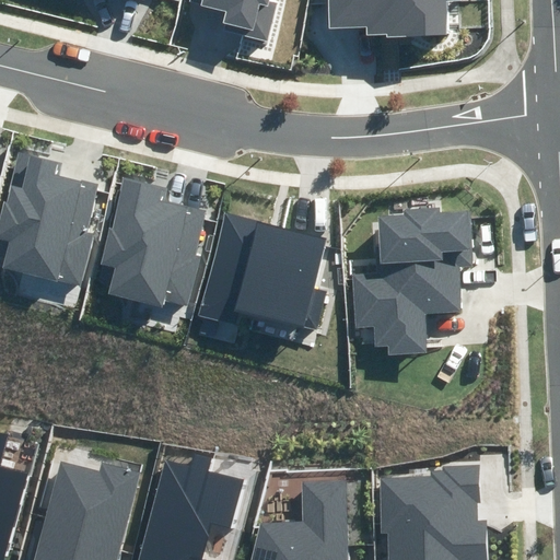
[(224,30),(268,41),(277,2),(269,1),(268,0),(190,0),(191,2),(229,11),(224,30)]
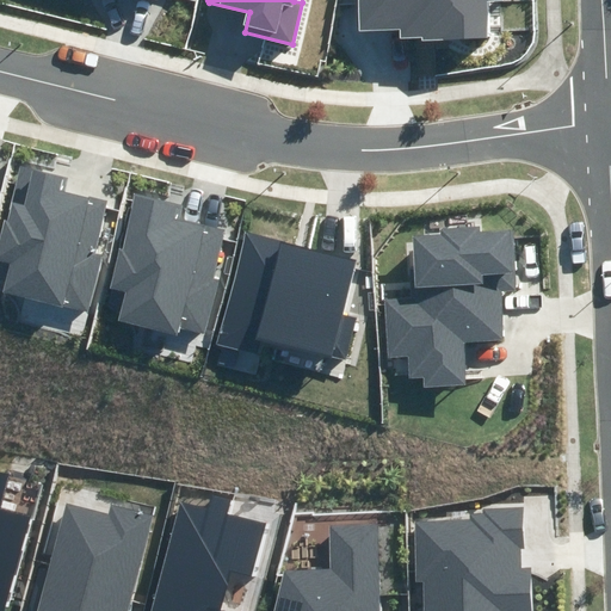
[(424,42),(488,38),(486,0),(358,0),(359,30),(401,28),(402,37),(424,36),(424,42)]
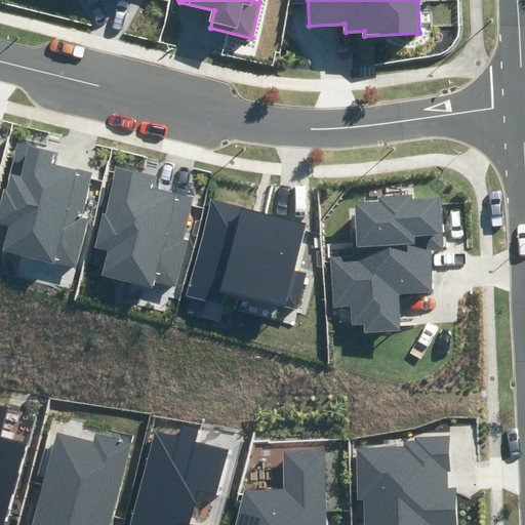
[(2,251),(78,270),(90,221),(82,219),(93,173),(58,164),(62,153),(16,142),(0,208),(0,225),(8,227),(2,251)]
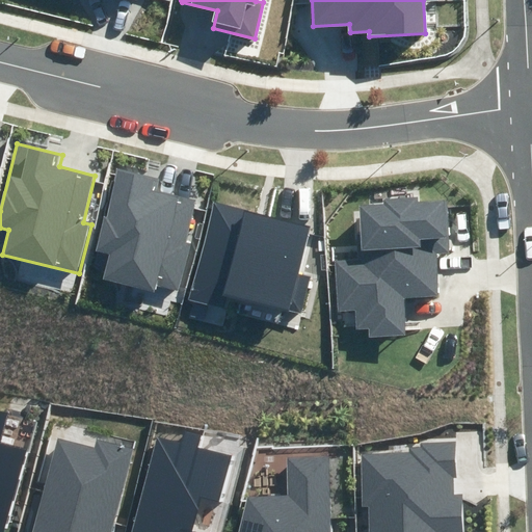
[(157,285),(180,290),(192,242),(185,241),(194,202),(155,191),(158,180),(117,169),(105,217),(101,216),(92,249),(108,254),(102,277),(155,291),(157,285)]
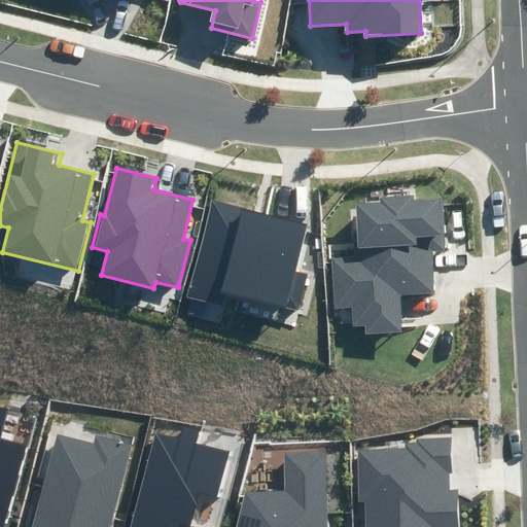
[(367,334),(402,331),(400,296),(435,294),(433,252),(445,251),(443,199),(415,201),(415,195),(379,197),(379,202),(355,204),(357,260),(330,261),(334,310),(352,309),(353,325),(366,324),(367,334)]
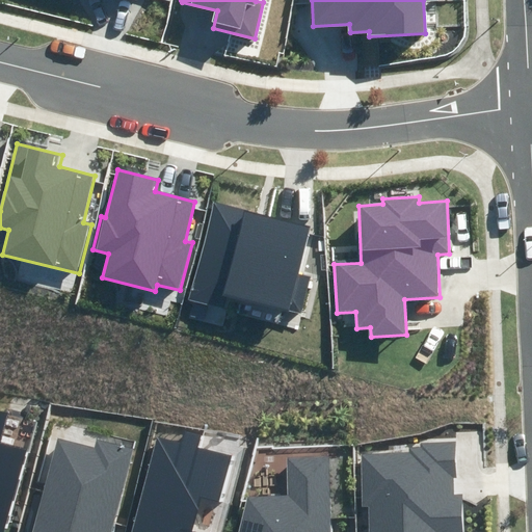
[(229,296),(299,314),(310,275),(299,273),(311,228),(214,204),(190,301),(225,310),(229,296)]
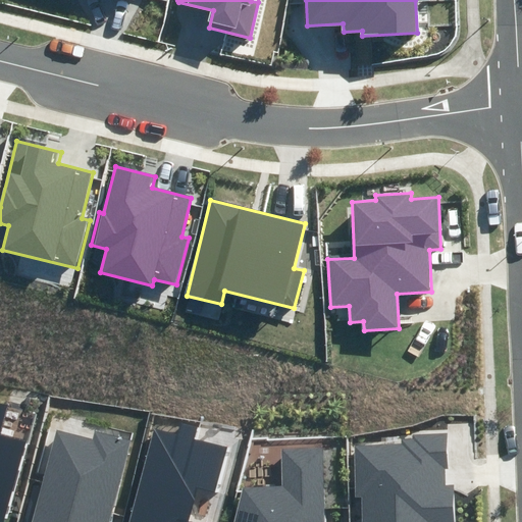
[(0,521),(3,521),(27,442),(0,435),(8,406),(0,403),(0,521)]
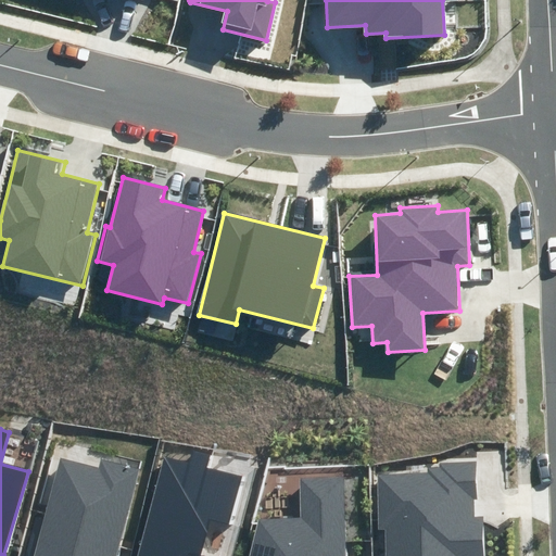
[(163,456),(136,555),(206,555),(201,555),(211,517),(231,522),(242,478),(205,469),(210,454),(194,451),(191,464),(163,456)]
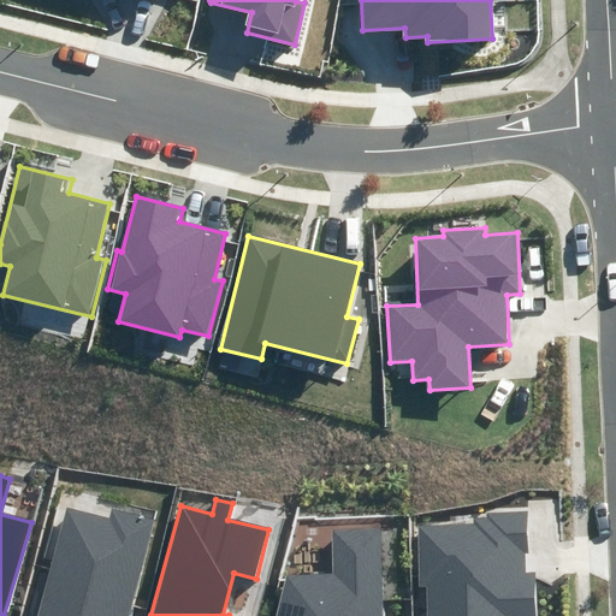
[(52,558),(39,615),(130,615),(153,519),(111,509),(110,517),(66,508),(61,525),(53,522),(45,557),(52,558)]
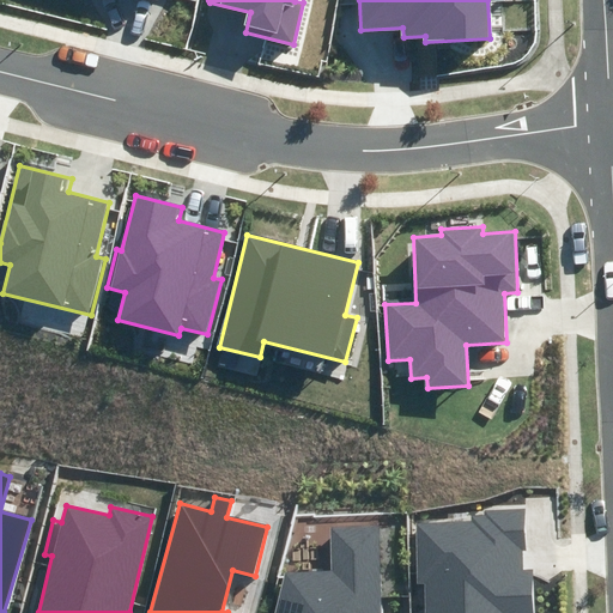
[(536,612),(535,569),(525,570),(523,552),(526,551),(525,509),(485,510),(485,515),(472,516),(472,525),(414,526),(417,584),(424,584),(424,612),(536,612)]
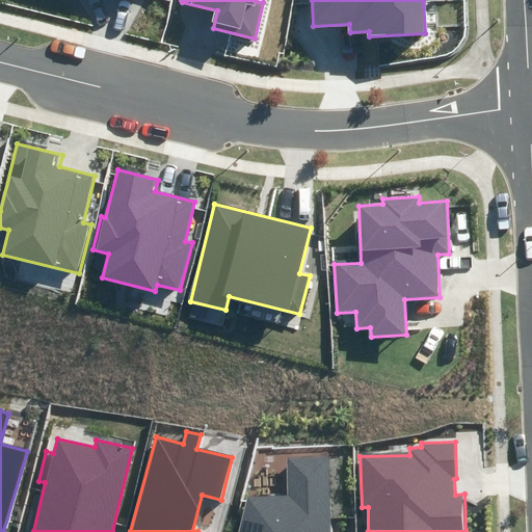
[(289,496),(248,497),(239,531),(331,531),(329,457),(288,458),(289,496)]
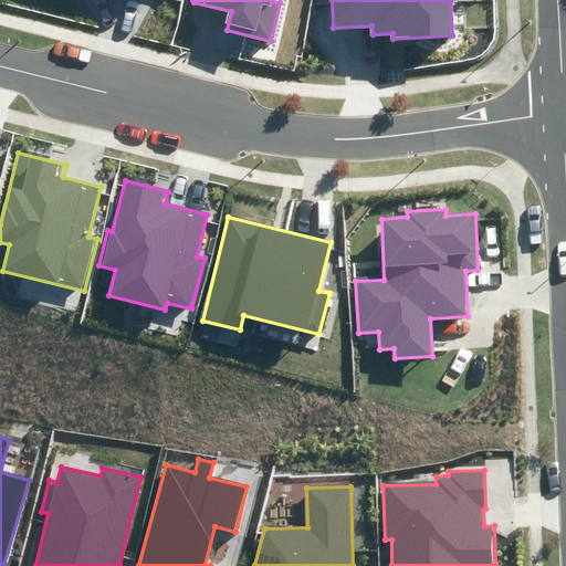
All buildings are outlined.
